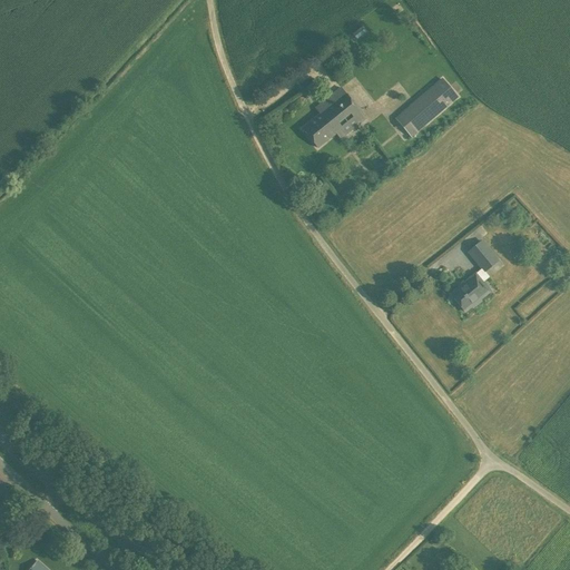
[(318,59),(323,67),(337,56),(333,49),(318,59)]
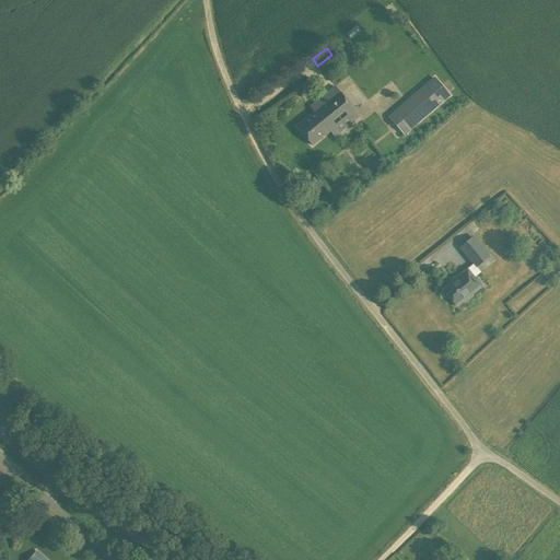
[(448,95),(434,79),(394,113),(409,129),(448,95)]
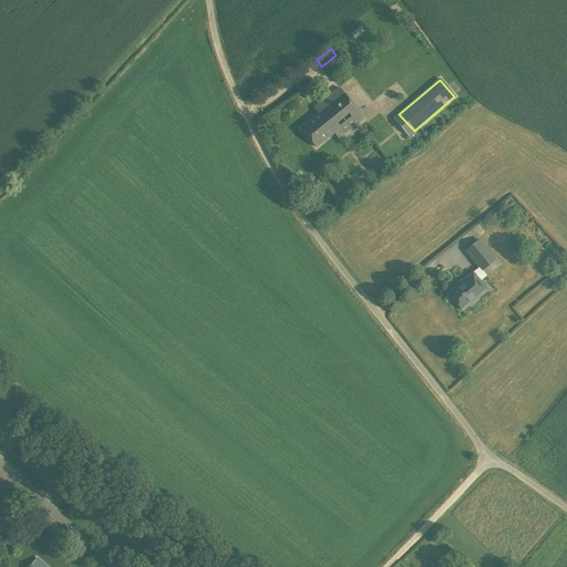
[(363,119),(339,88),(318,105),(322,111),(300,129),(316,147),(352,119),(357,124),(363,119)]
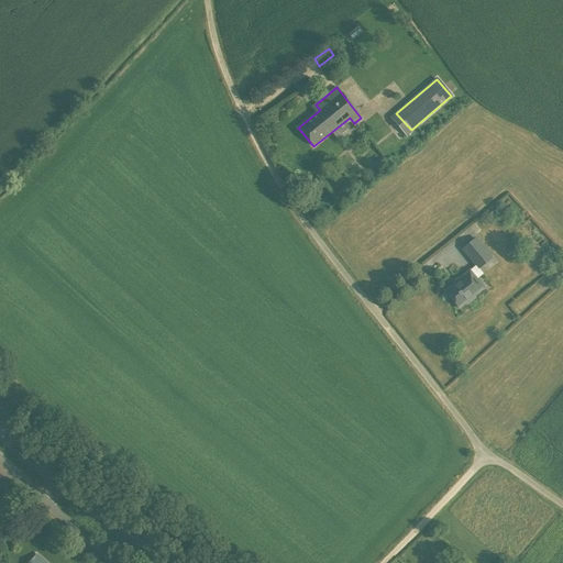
[(475,239),(462,250),(478,268),(492,257),(475,239)]
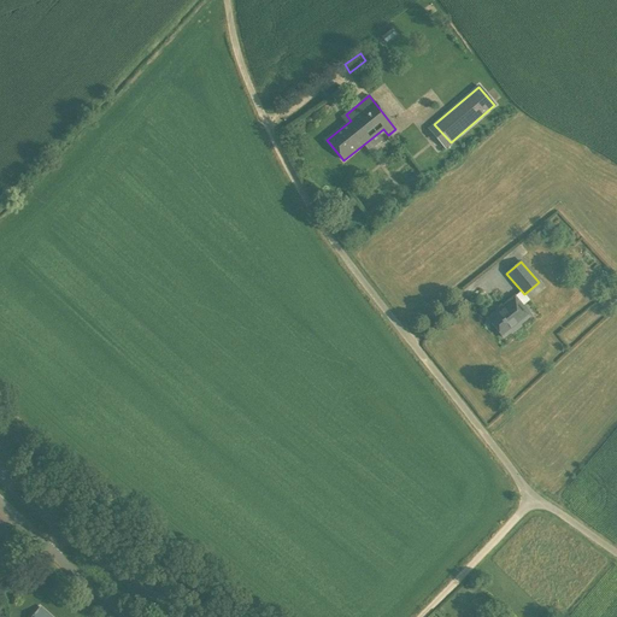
[(521,327),(519,324),(530,316),(515,297),(487,318),(503,338),(510,333),(511,334),(521,327)]
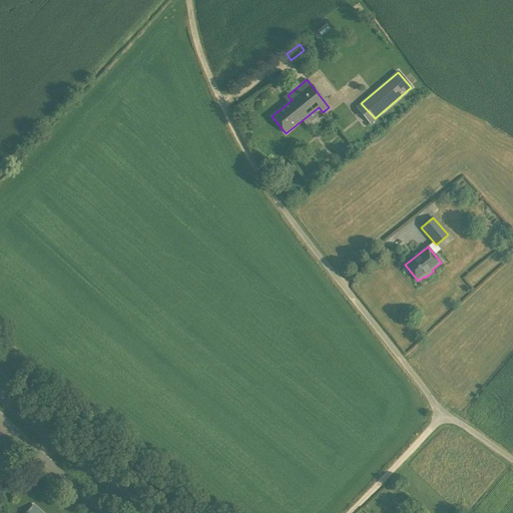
All buildings are outlined.
